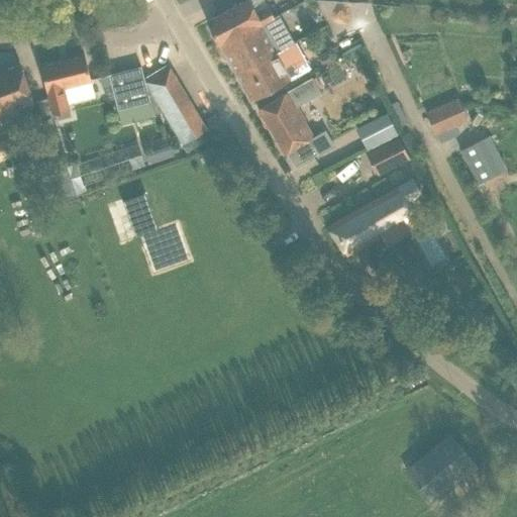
[(220,44),(275,19),(264,0),(242,0),(205,20),(219,45),(220,44)]
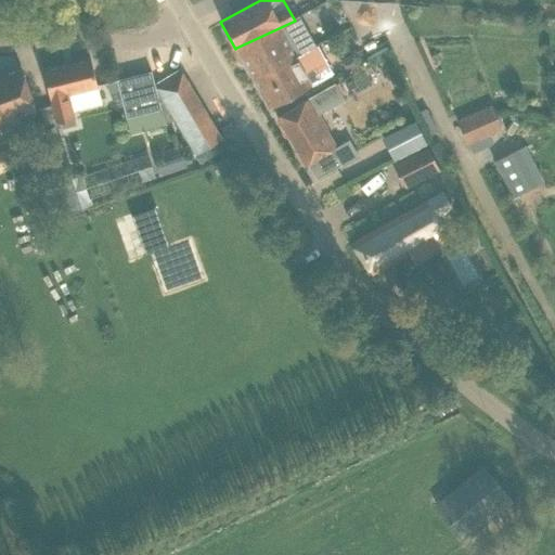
[(236,48),(254,78),(315,47),(315,46),(310,48),(295,21),(236,48)]
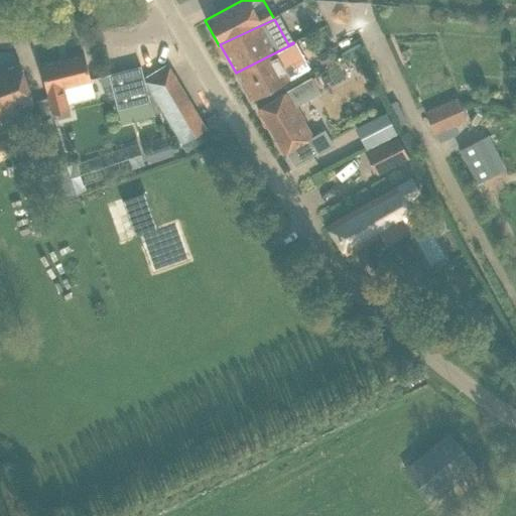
[(293,43),(236,73),(250,100),(306,70),(293,43)]
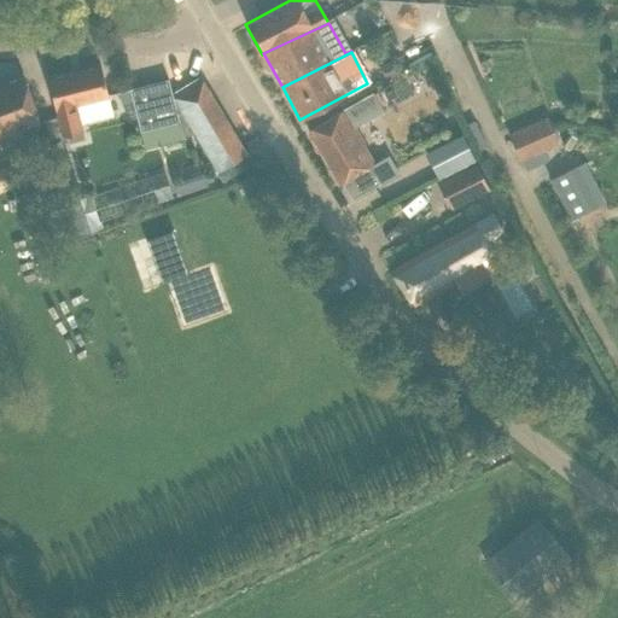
[(100,66),(47,80),(53,103),(54,109),(56,109),(62,138),(81,133),(80,126),(114,117),(108,94),(100,66)]
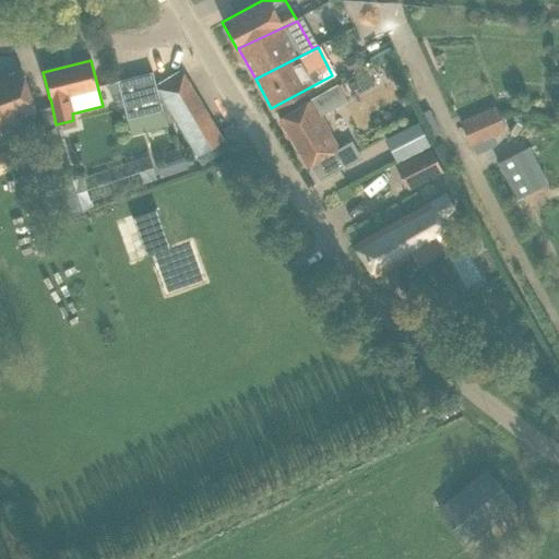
[(0,121),(35,109),(28,91),(21,70),(0,76),(0,121)]
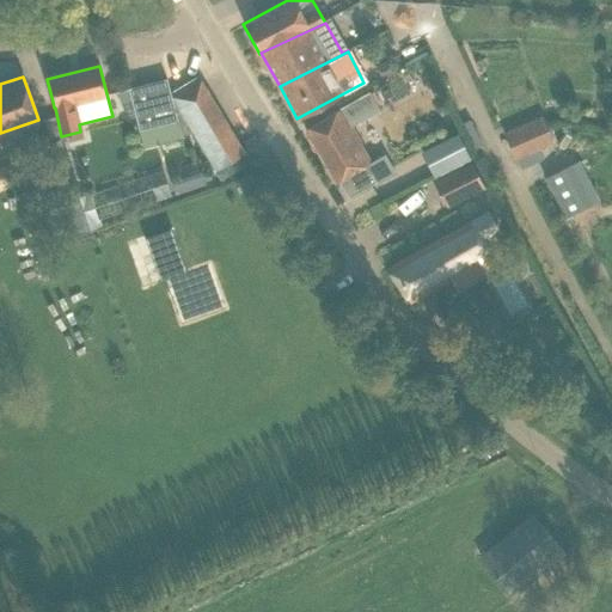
[(166,78),(127,87),(128,92),(139,130),(177,121),(169,87),(166,78)]
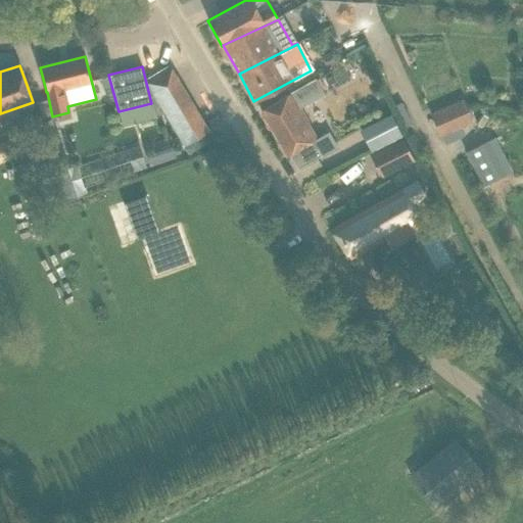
[(147,83),(184,144),(206,130),(171,69),(147,83)]
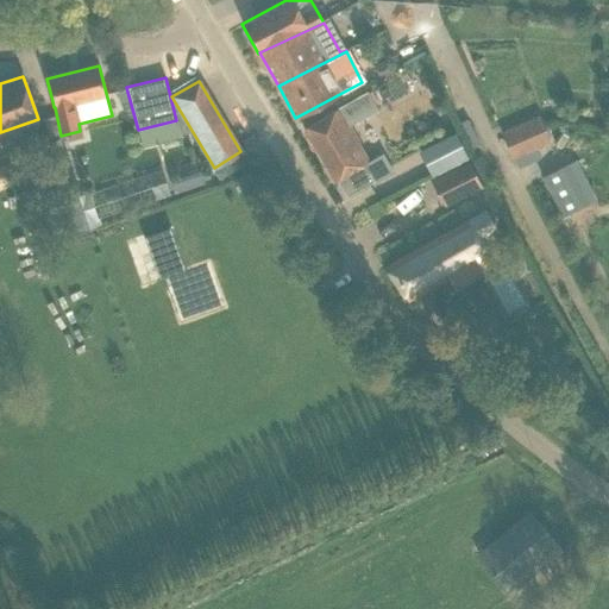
[(337,108),(303,129),(334,181),(336,181),(346,198),(372,182),(391,171),(381,154),(368,161),(349,127),(377,111),(366,92),(337,108)]
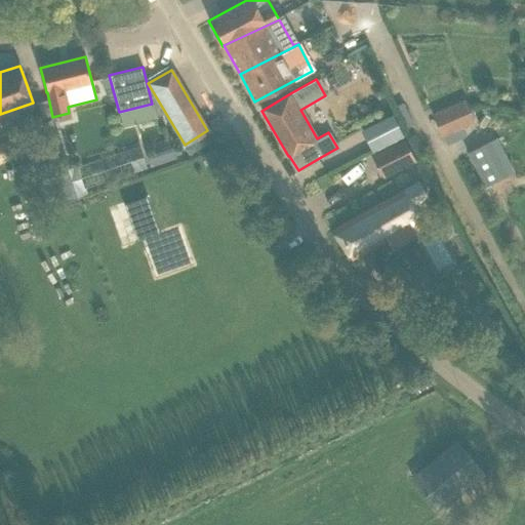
[(433,116),(442,136),(445,135),(449,145),(467,137),(462,128),(474,122),(465,102),(433,116)]
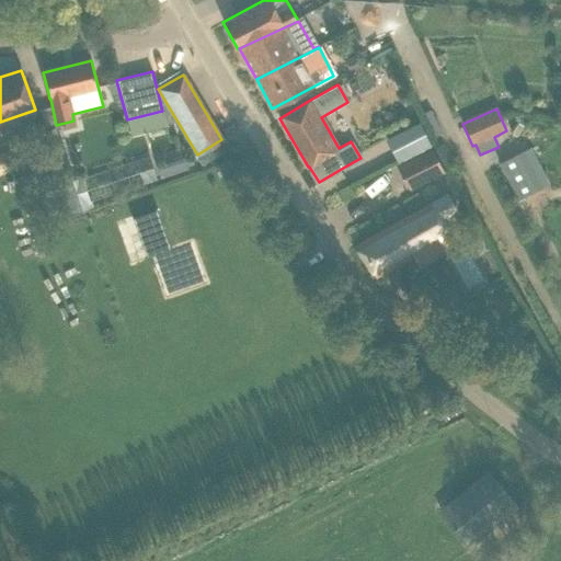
[(419,124),(387,140),(398,162),(431,146),(419,124)]
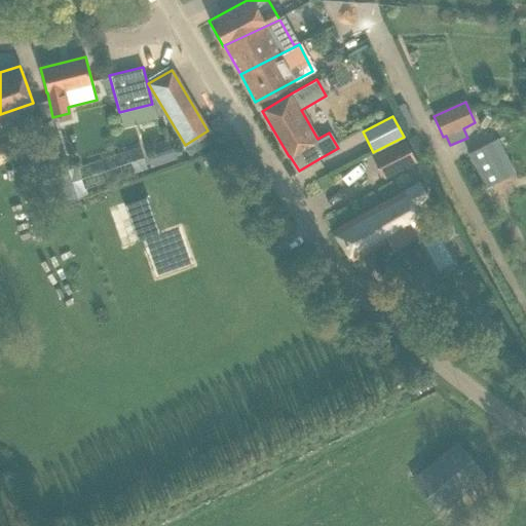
[(50,120),(44,122),(47,133),(54,130),(50,120)]
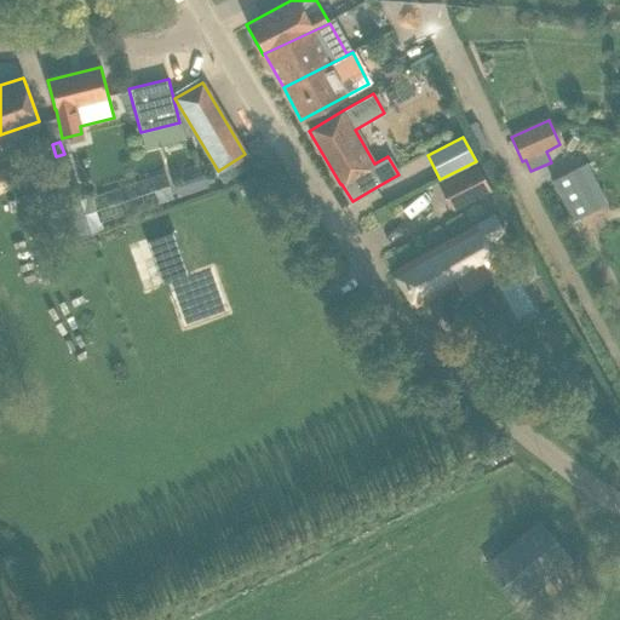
[(437,184),(451,211),(492,190),(480,164),(437,184)]
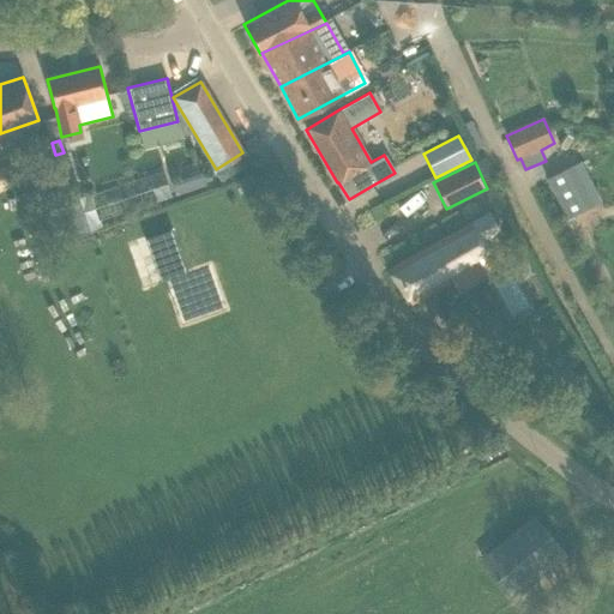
[(593,205),(572,164),(547,178),(567,218),(593,205)]
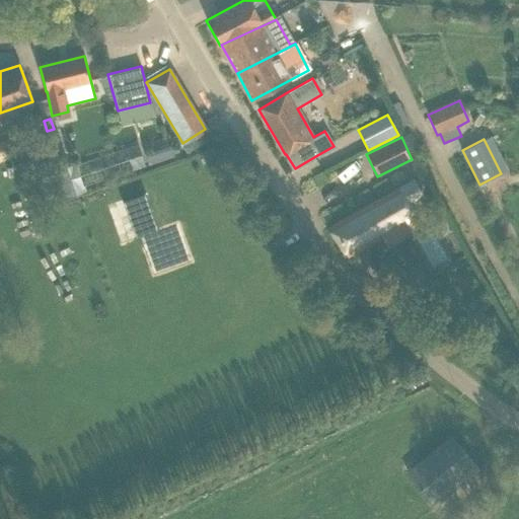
[(170,149),(145,157),(148,165),(172,156),(170,149)]
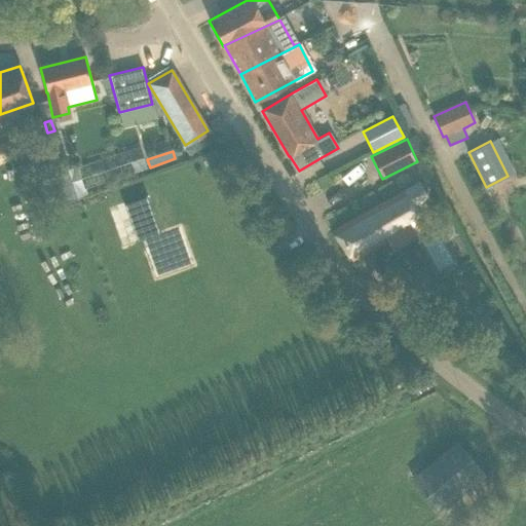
[(411,178),(332,230),(351,259),(398,229),(403,236),(423,223),(411,204),(423,196),(411,178)]
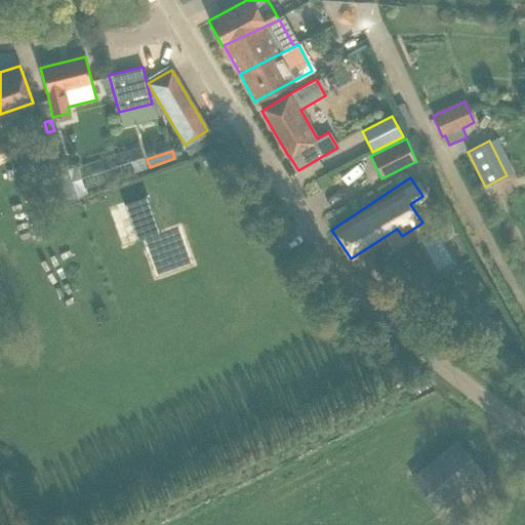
[(123,202),(136,239),(159,232),(146,195),(123,202)]
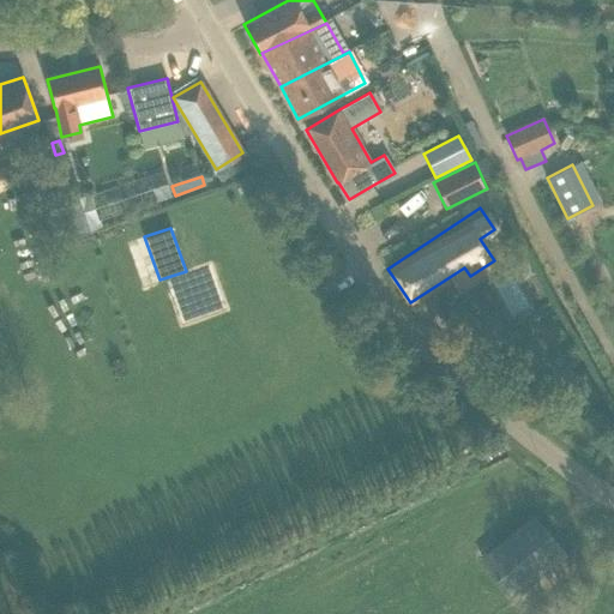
[(601,276),(593,281),(599,293),(607,288),(601,276)]
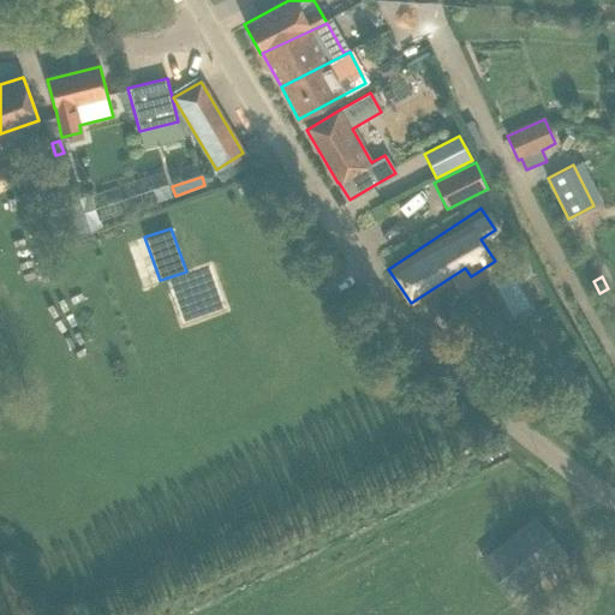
[(487,555),(481,559),(514,599),(567,556),(563,551),(533,515),(487,555)]
